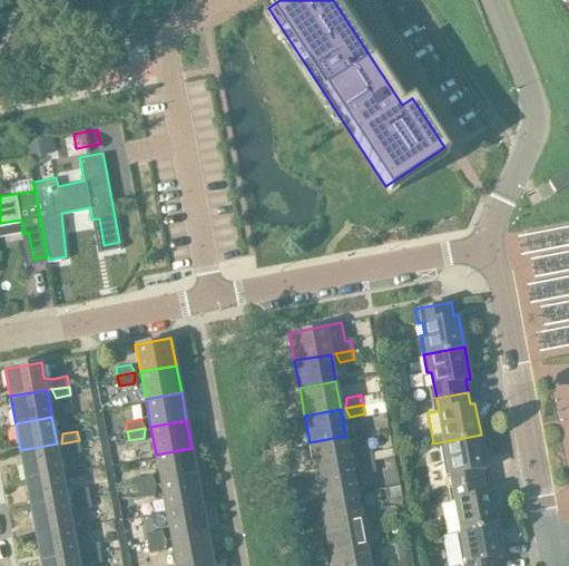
[(445,472),(448,487),(484,480),(482,468),(487,467),(481,435),(440,442),(443,461),(449,460),(450,472),(445,472)]
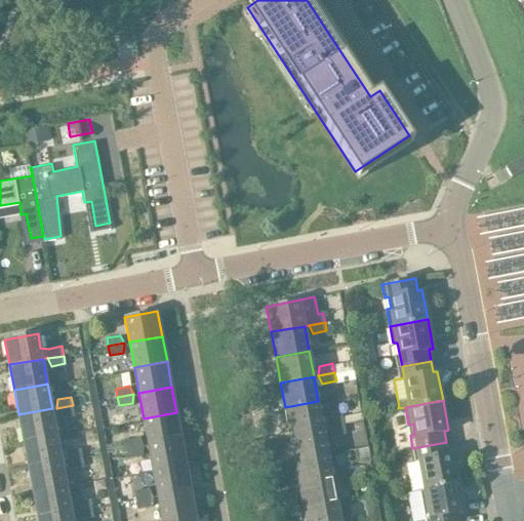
[(289,433),(344,423),(343,414),(328,416),(327,414),(321,415),(318,401),(285,407),(289,433)]
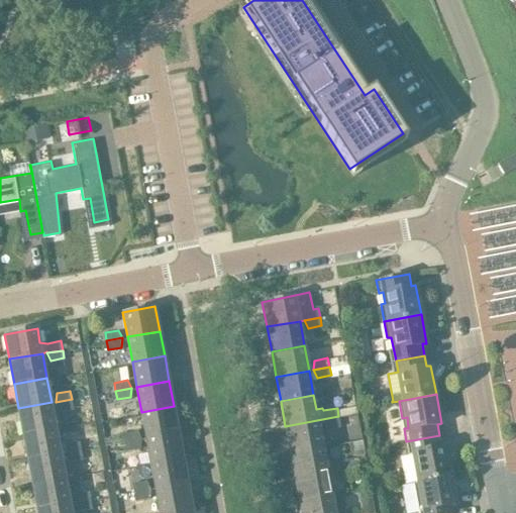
[(72,399),(56,402),(60,410),(73,407),(72,399)]
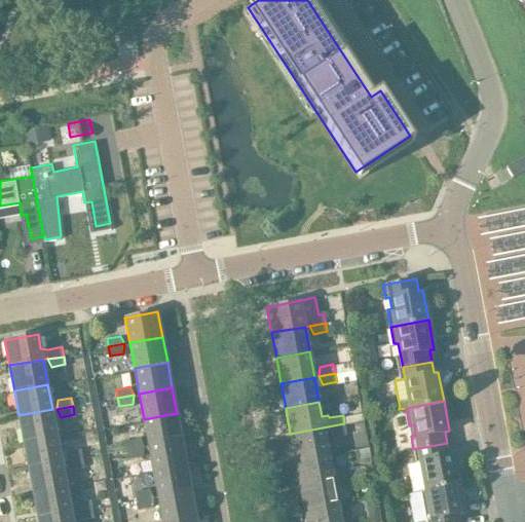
[(24,441),(57,435),(52,409),(19,415),(24,441)]
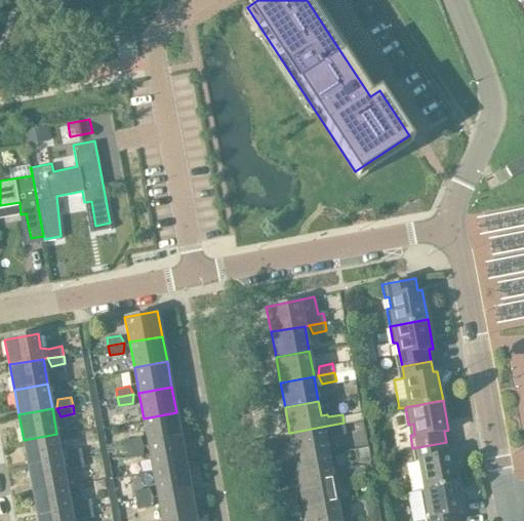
[(148,443),(180,437),(176,412),(144,418),(148,443)]
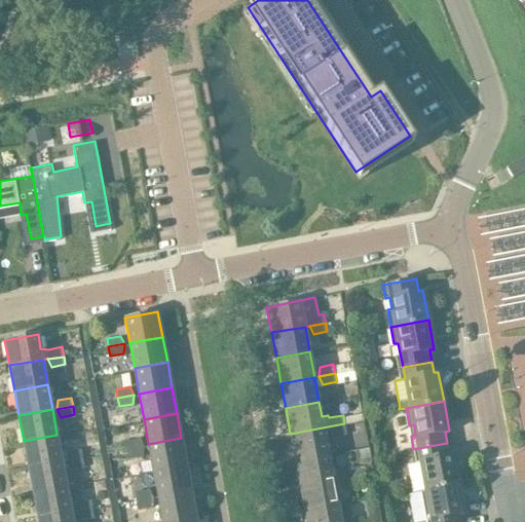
[(295,459),(329,453),(326,439),(332,435),(346,433),(344,423),(290,434),(295,459)]
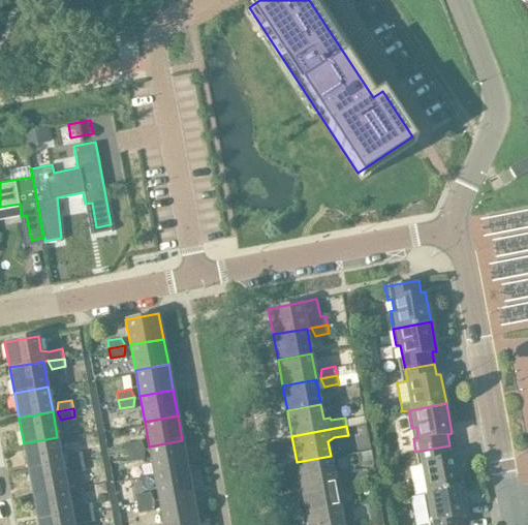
[(28,469),(62,463),(57,437),(24,443),(28,469)]
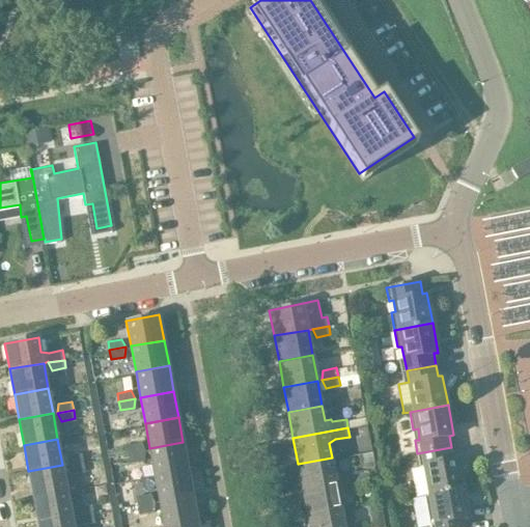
[(129,452),(145,449),(141,441),(127,444),(129,452)]
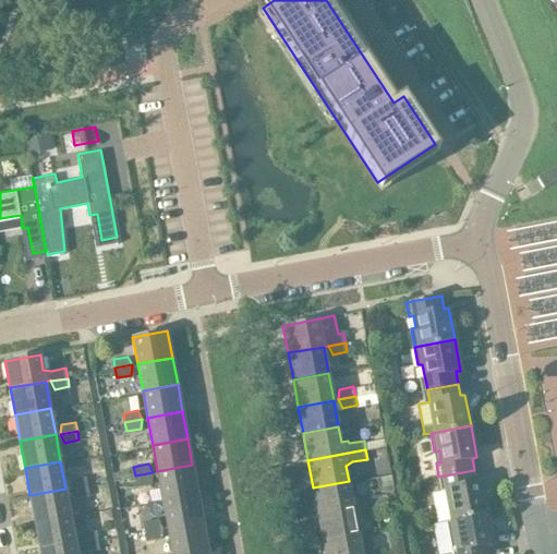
[(162,498),(197,492),(192,465),(157,471),(162,498)]
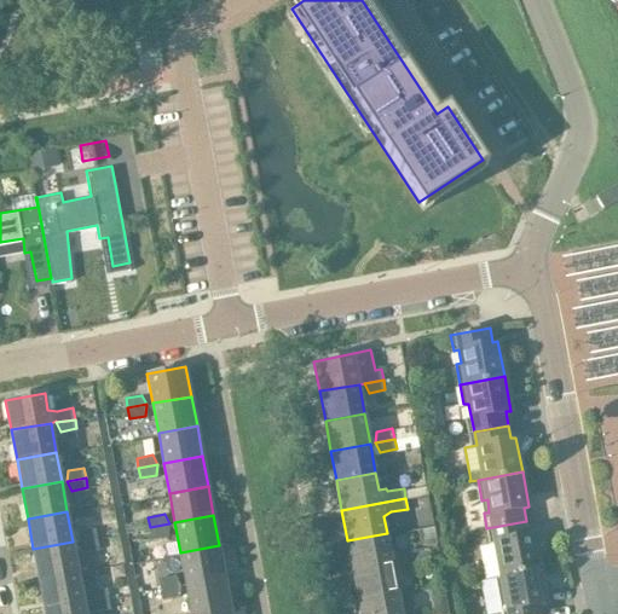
[(486,577),(486,578),(539,568),(533,533),(529,534),(526,521),(486,528),(489,543),(480,544),(486,577)]
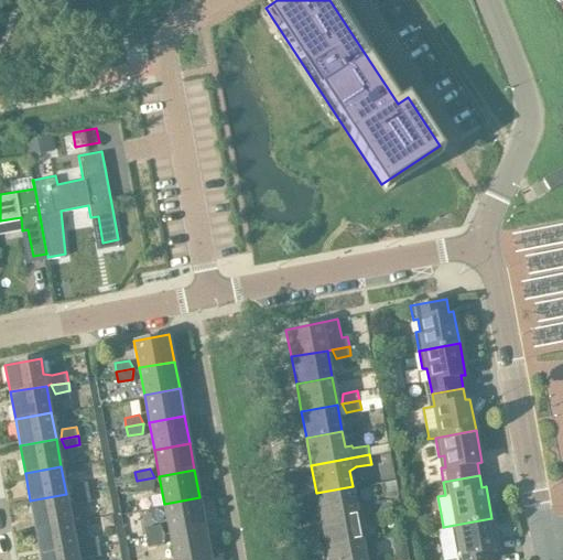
[(154,477),(137,481),(139,490),(153,487),(154,477)]
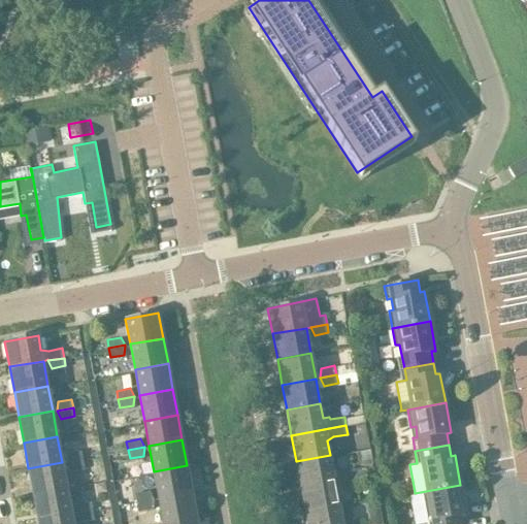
[(67,461),(83,458),(81,450),(67,452),(67,461)]
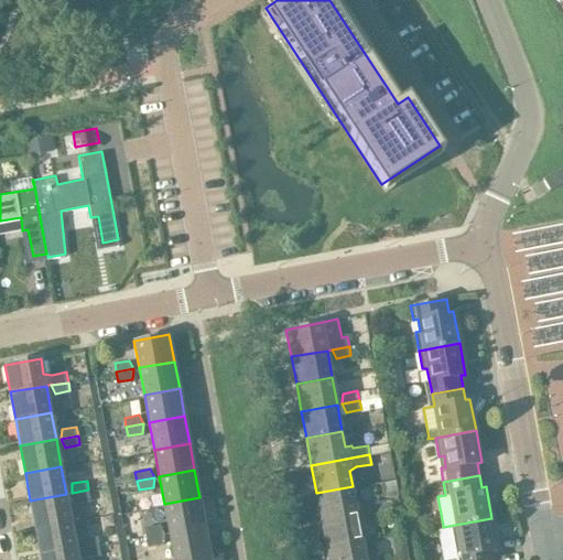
[(322,519),(357,513),(353,486),(316,493),(322,519)]
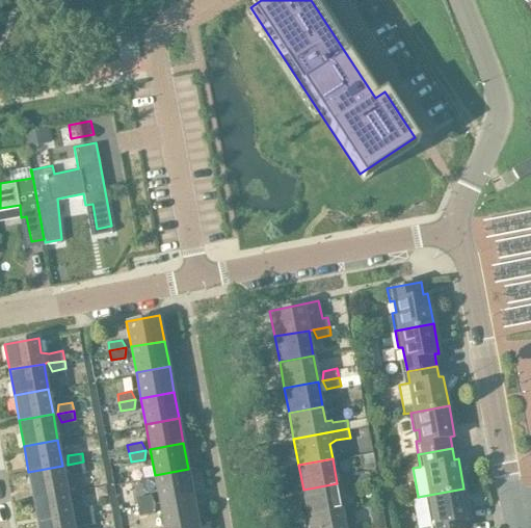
[(83,462),(68,465),(72,473),(85,471),(83,462)]
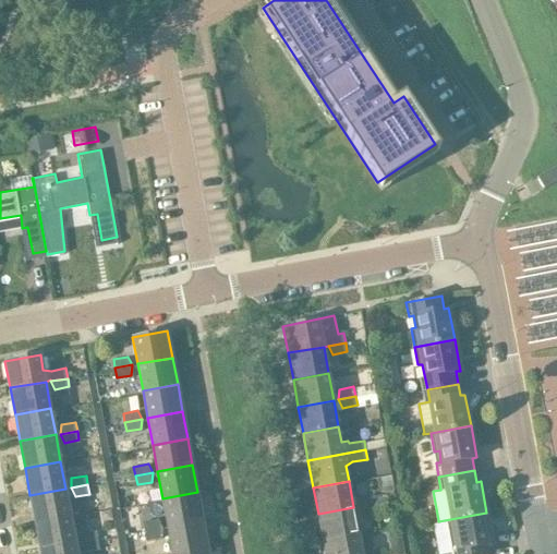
[(35,521),(70,515),(65,489),(29,495),(35,521)]
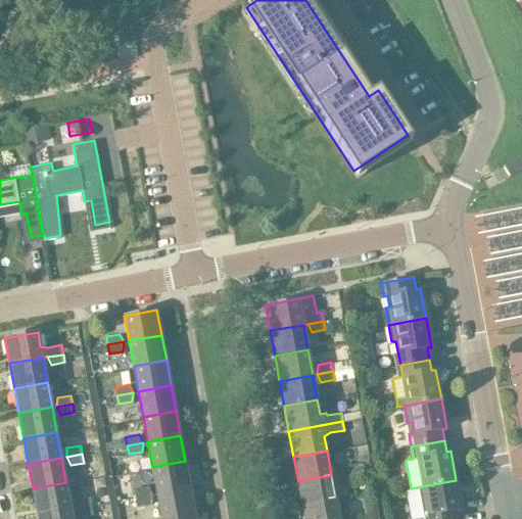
[(136,497),(190,486),(185,461),(152,467),(156,489),(150,490),(148,485),(134,487),(136,497)]
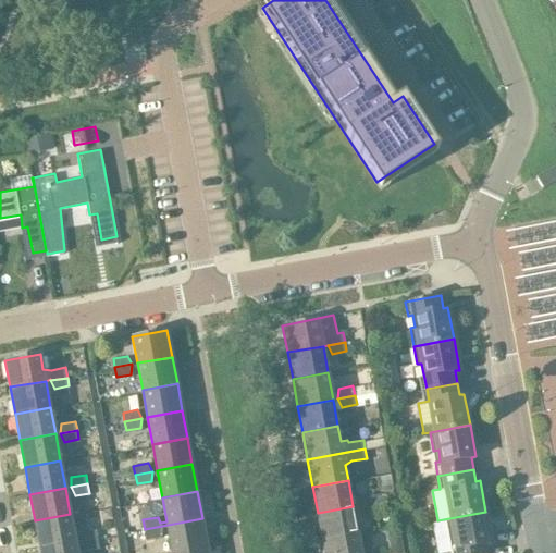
[(357,506),(374,503),(373,493),(358,495),(357,506)]
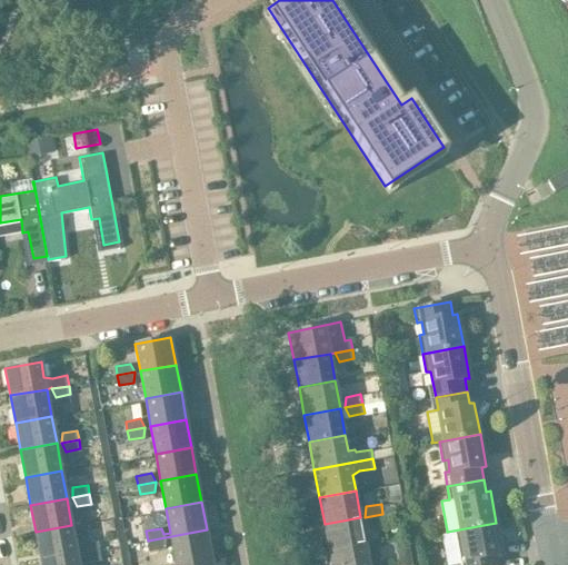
[(329,552),(366,545),(362,529),(369,525),(385,523),(382,514),(365,517),(360,518),(360,517),(325,524),(329,552)]
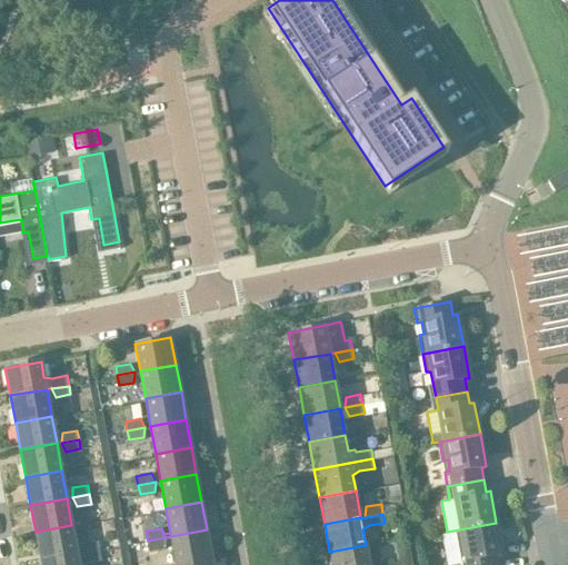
[(499,564),(498,555),(502,554),(496,523),(447,532),(456,531),(459,548),(464,548),(466,559),(461,561),(461,564),(499,564)]
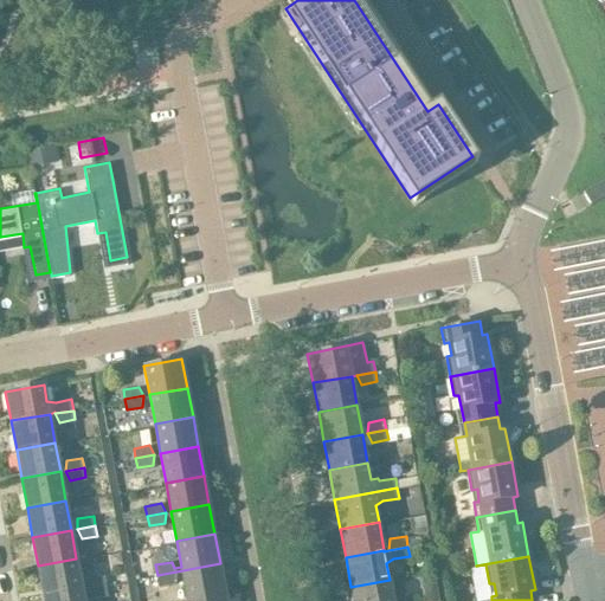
[(44,595),(82,588),(76,559),(38,566),(44,595)]
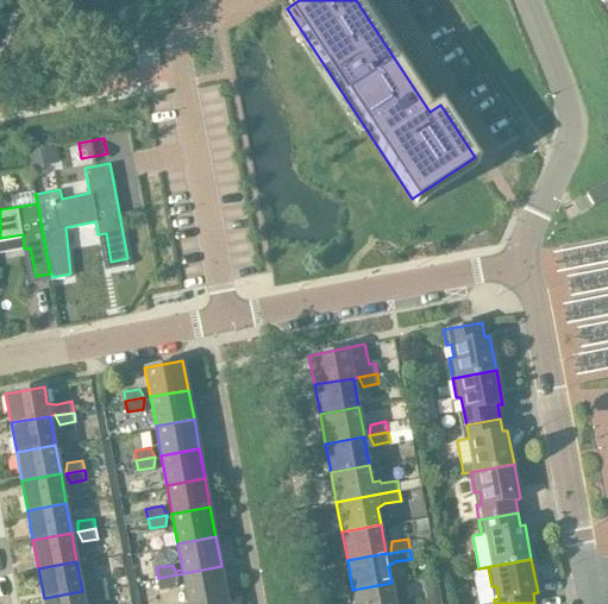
[(188,602),(226,595),(221,566),(158,578),(161,586),(185,583),(188,602)]
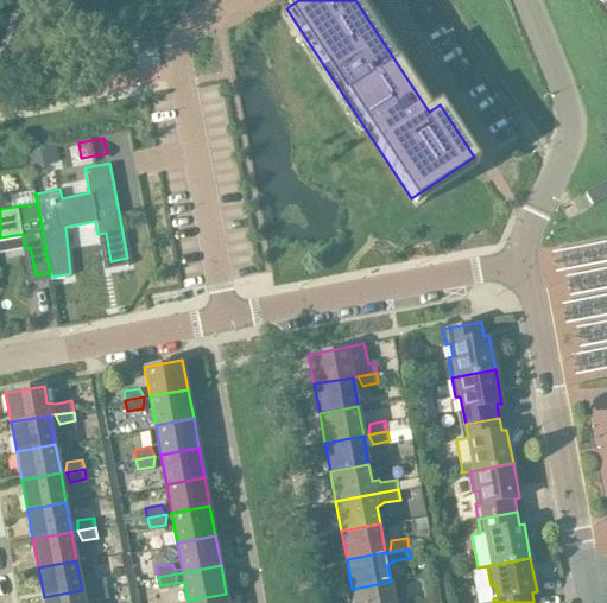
[(88,589),(106,585),(105,576),(88,578),(88,589)]
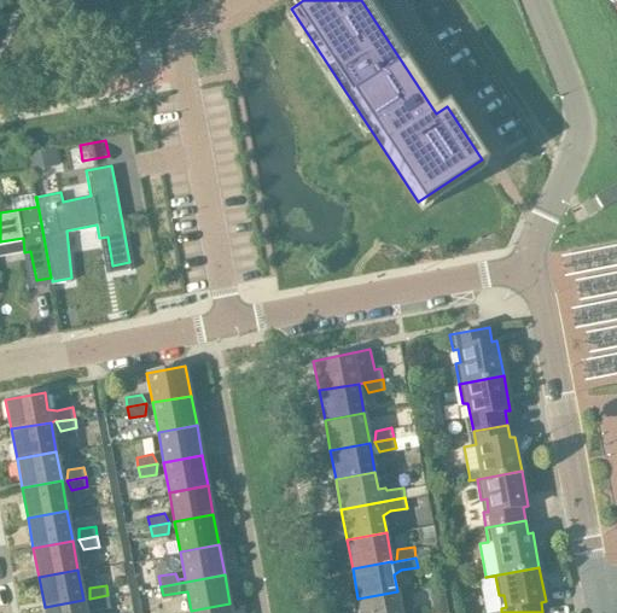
[(443,587),(429,589),(430,599),(444,595),(443,587)]
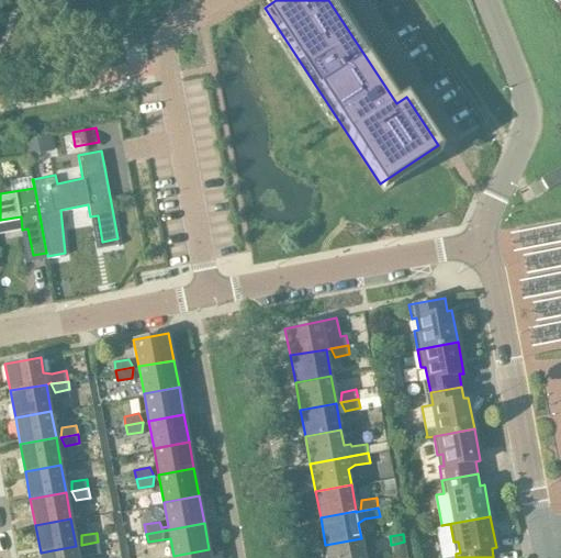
[(388,557),(386,551),(372,555),(363,551),(361,538),(325,545),(327,557),(388,557)]
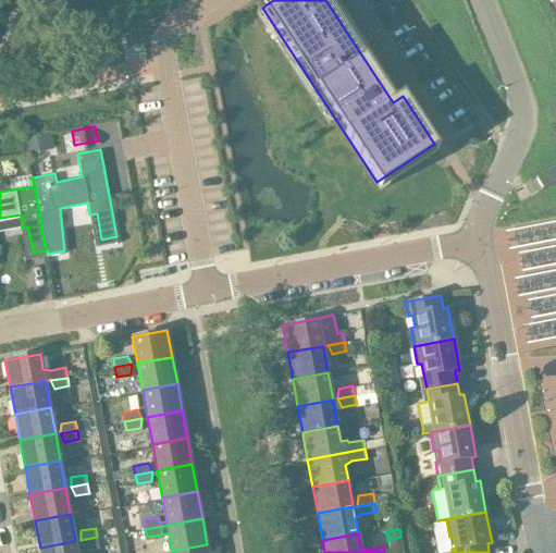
[(97,537),(81,540),(85,549),(99,547),(97,537)]
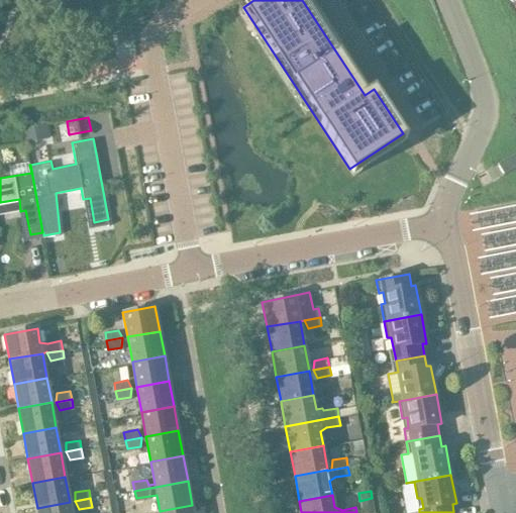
[(37,512),(72,512),(70,502),(37,508),(37,512)]
